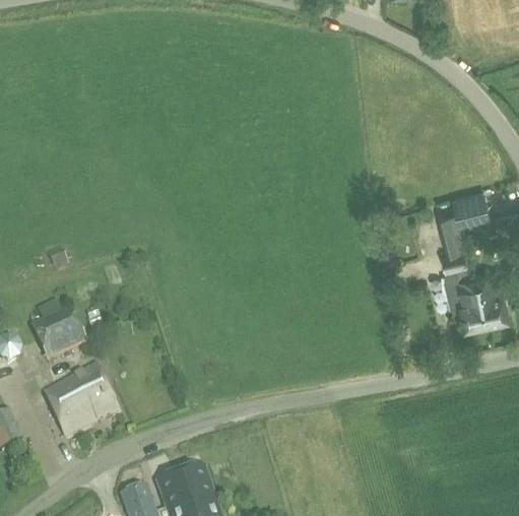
[(458,222),(490,214),(483,187),(451,194),(458,222)]
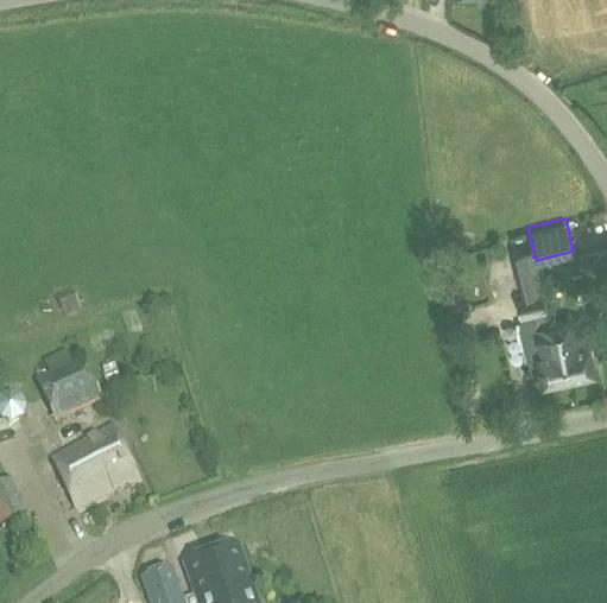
[(524,293),(542,289),(531,247),(513,252),(524,293)]
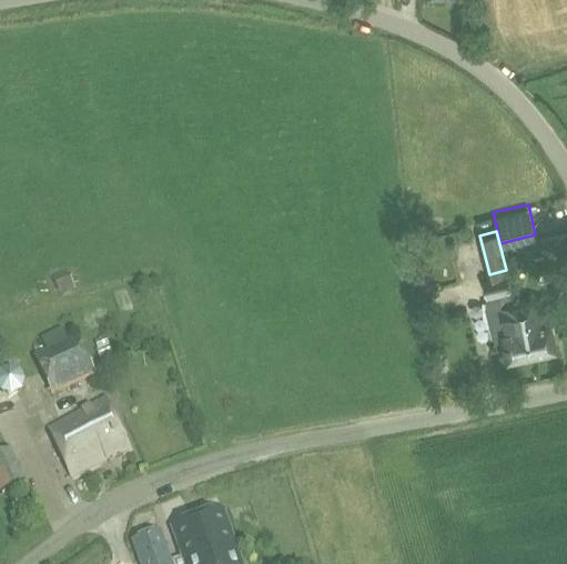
[(506,271),(506,270),(489,274),(486,275),(481,277),(485,294),(510,289),(506,271)]
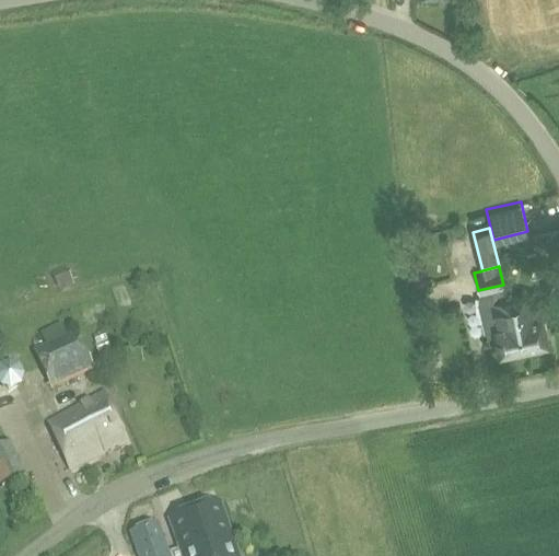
[(517,347),(509,297),(507,298),(503,285),(478,290),(476,304),(481,328),(495,325),(500,350),(517,347)]
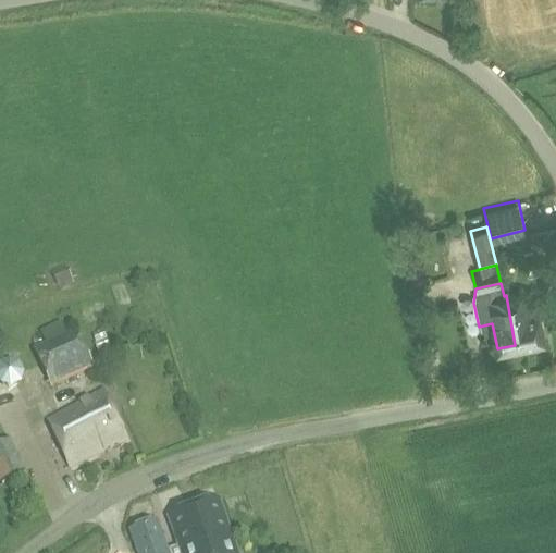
[(530,291),(506,295),(515,345),(543,339),(538,314),(534,314),(530,291)]
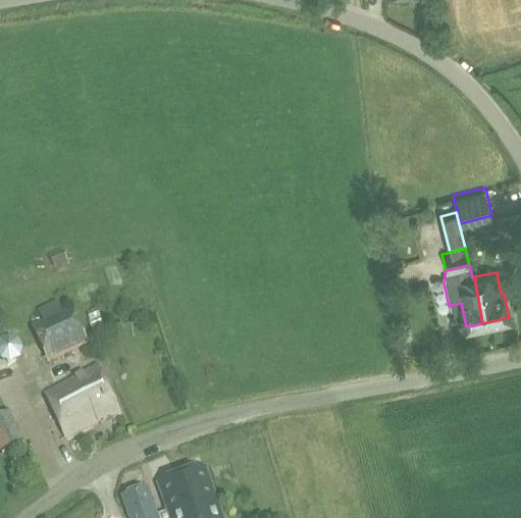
[(87,342),(70,305),(62,308),(58,298),(36,308),(41,318),(30,323),(46,361),(60,354),(76,347),(87,342)]
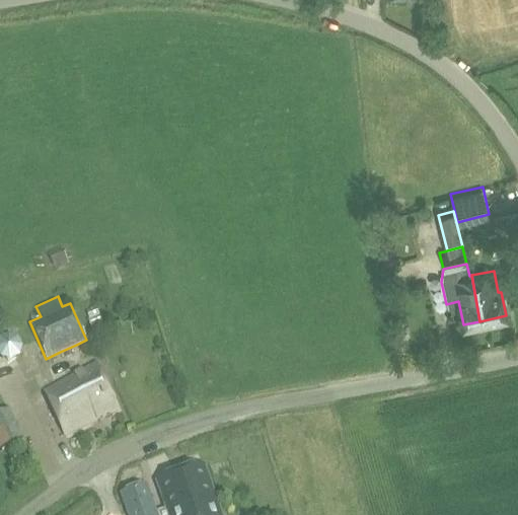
[(74,374),(44,388),(64,432),(94,418),(117,408),(94,361),(73,372),(74,374)]
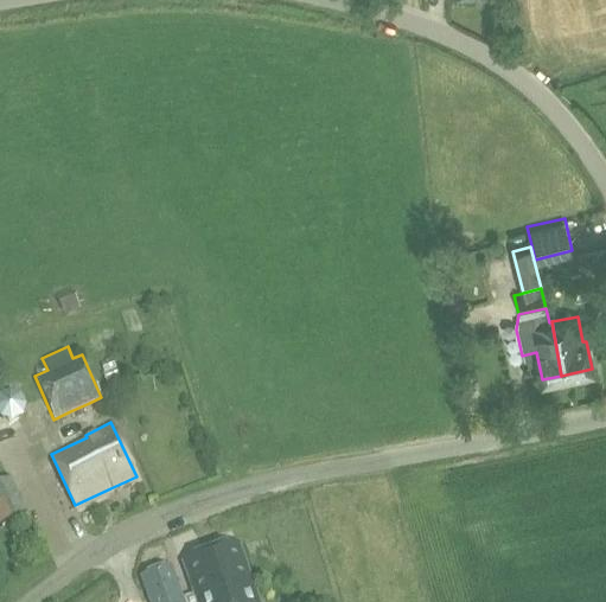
[(8,475),(0,479),(0,523),(25,511),(8,475)]
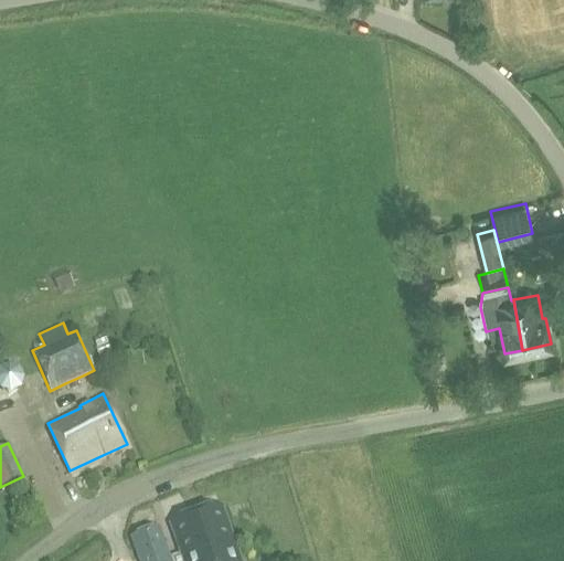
[(180,550),(183,560),(240,560),(221,506),(171,524),(180,550)]
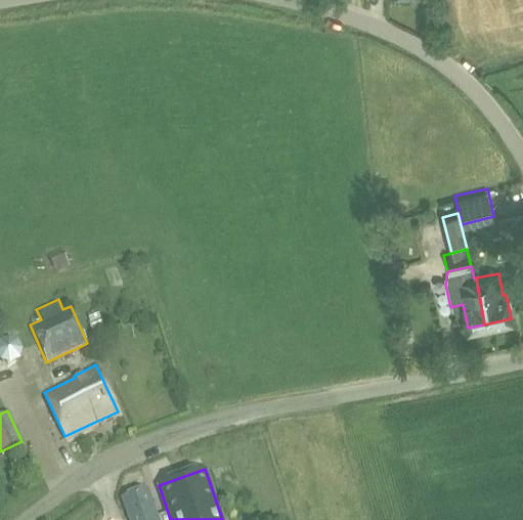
[(170,519),(167,510),(166,511),(156,514),(147,487),(121,496),(129,519),(170,519)]
